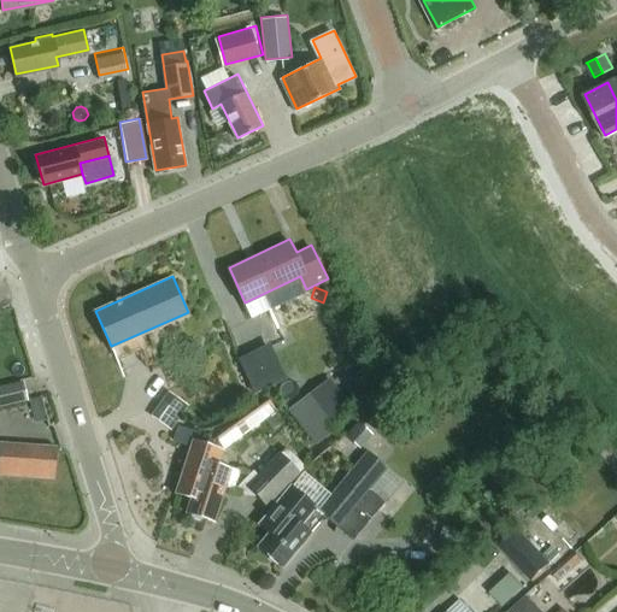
[(241,353),(259,388),(291,372),(272,337),(241,353)]
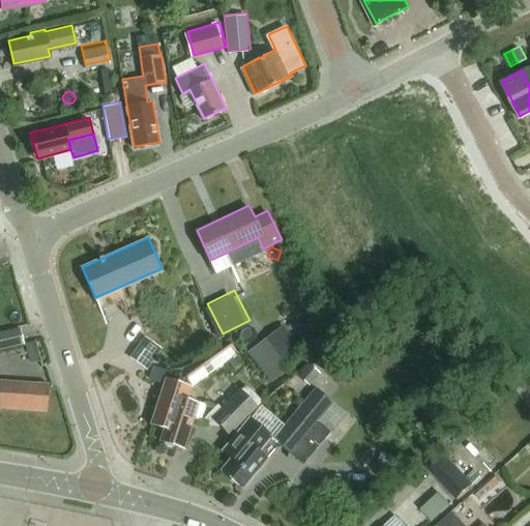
[(285,359),(307,344),(290,318),(267,334),(285,359)]
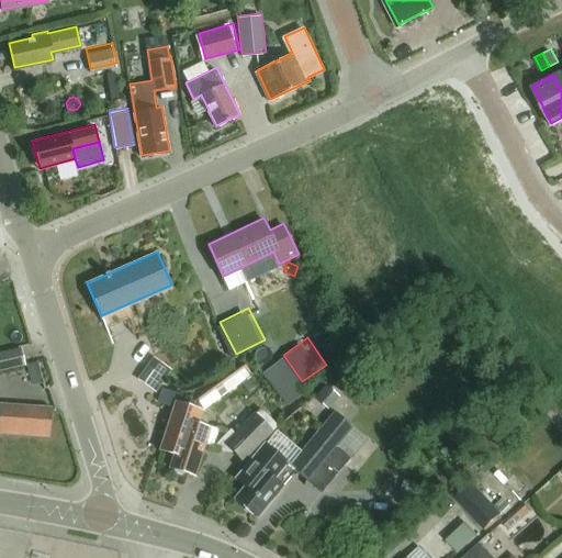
[(0,352),(0,371),(24,366),(21,348),(0,352)]
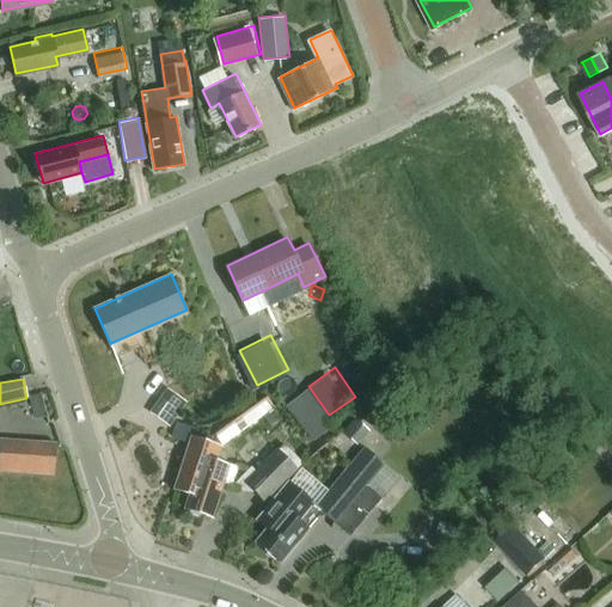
[(169,421),(183,397),(165,385),(150,409),(169,421)]
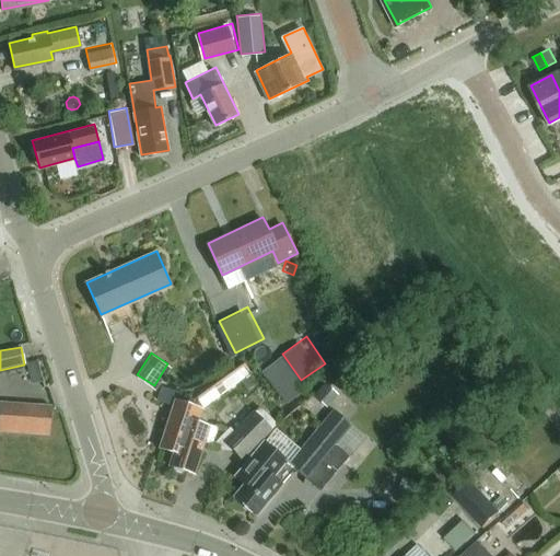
[(245,362),(198,395),(203,402),(240,375),(248,386),(258,380),(249,369),(245,362)]
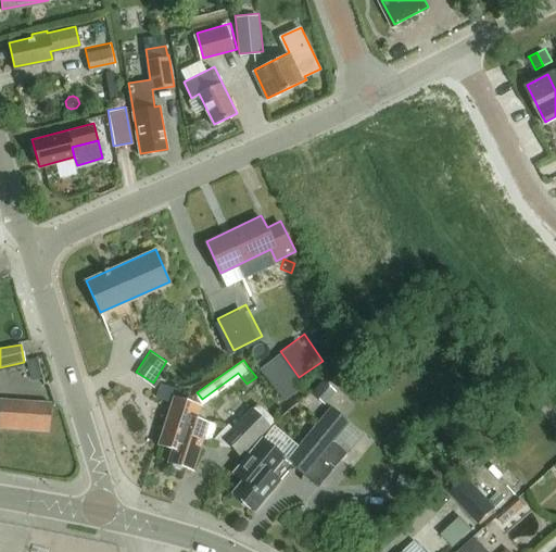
[(287,373),(272,384),(283,399),(298,388),(287,373)]
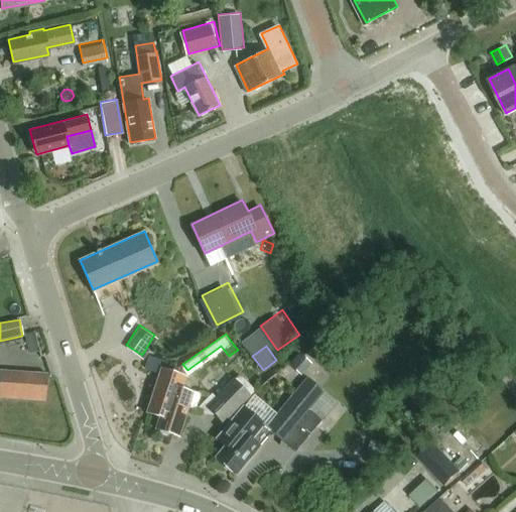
[(148,354),(144,366),(158,371),(162,359),(148,354)]
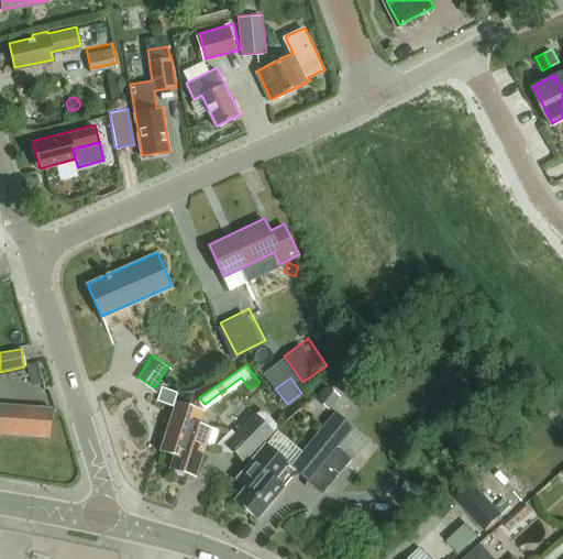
[(194,406),(176,401),(161,448),(175,452),(170,466),(174,467),(176,471),(183,473),(186,471),(196,474),(211,426),(189,419),(194,406)]
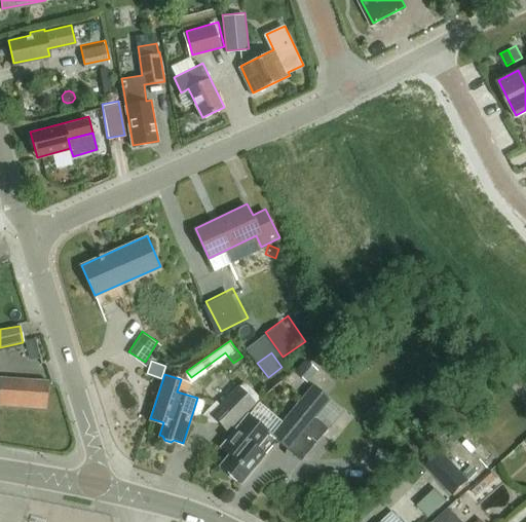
[(48,379),(0,375),(0,402),(46,406),(48,379)]
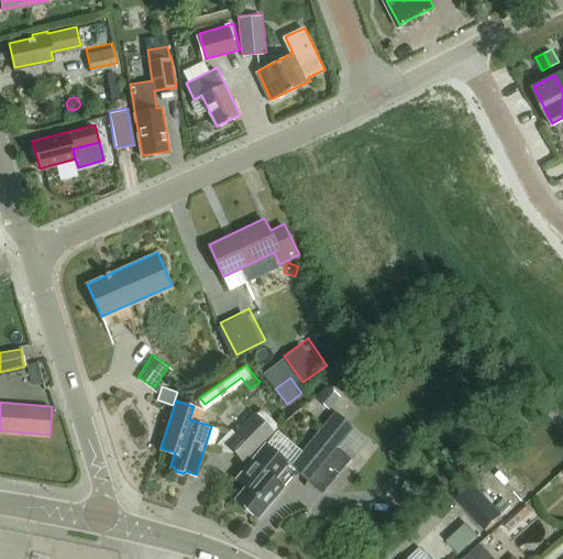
[(223,437),(242,457),(276,422),(257,402),(223,437)]
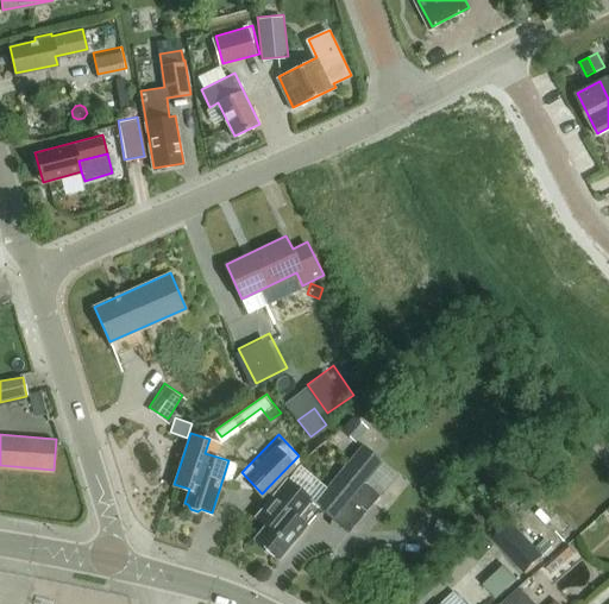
[(360,441),(313,498),(315,501),(320,505),(349,528),(350,527),(377,494),(363,482),(382,458),(360,441)]
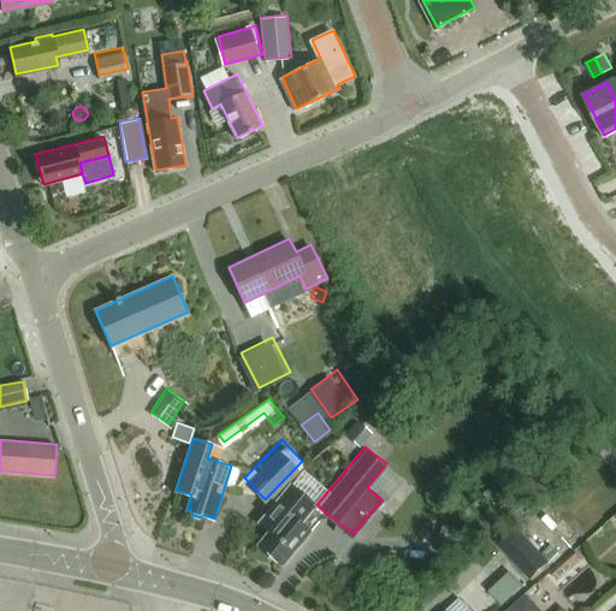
[(289,481),(256,521),(268,531),(258,544),(282,564),(311,531),(303,526),(312,515),(318,520),(324,511),(319,506),(317,504),(289,481)]
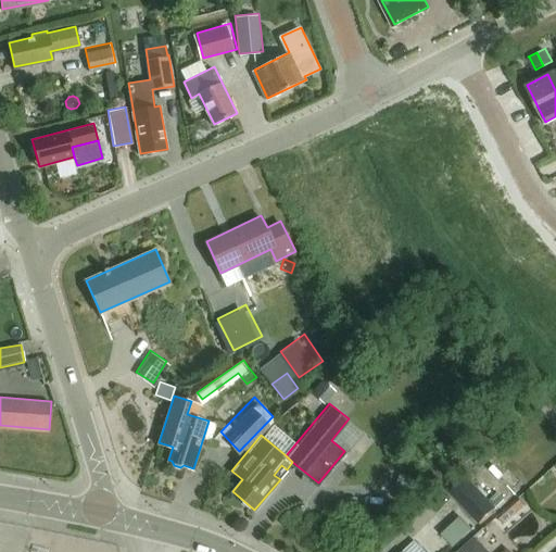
[(399,485),(395,497),(403,499),(413,473),(402,469),(396,485),(399,485)]
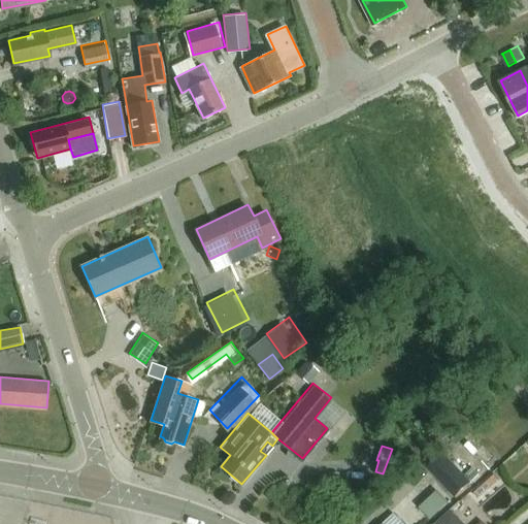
[(456,495),(471,480),(465,473),(442,451),(427,466),(456,495)]
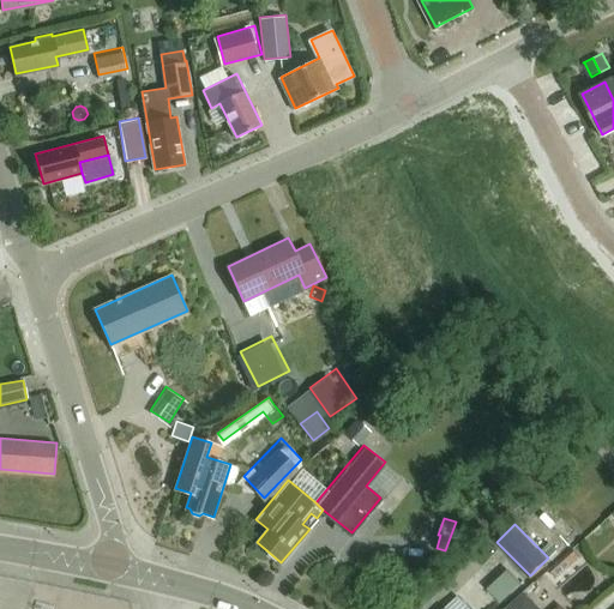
[(549,541),(541,550),(548,558),(557,548),(549,541)]
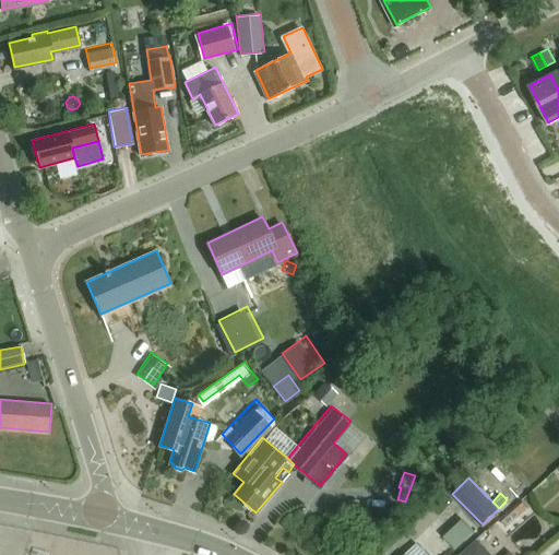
[(358,497),(341,499),(341,507),(351,506),(351,508),(359,508),(358,497)]
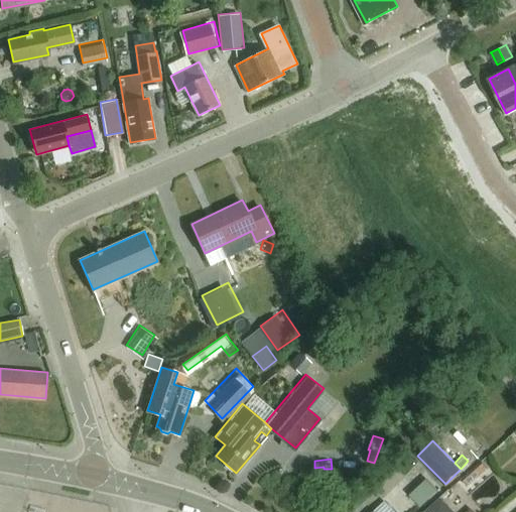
[(469,485),(489,467),(482,460),(463,477),(469,485)]
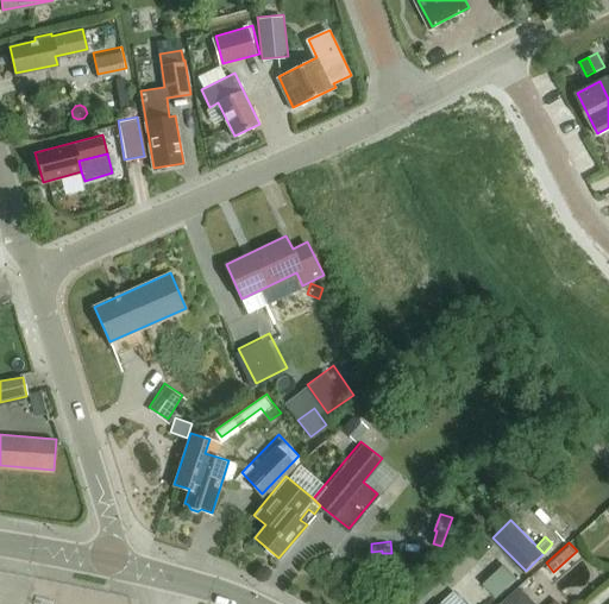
[(508,559),(488,578),(502,592),(522,573),(508,559)]
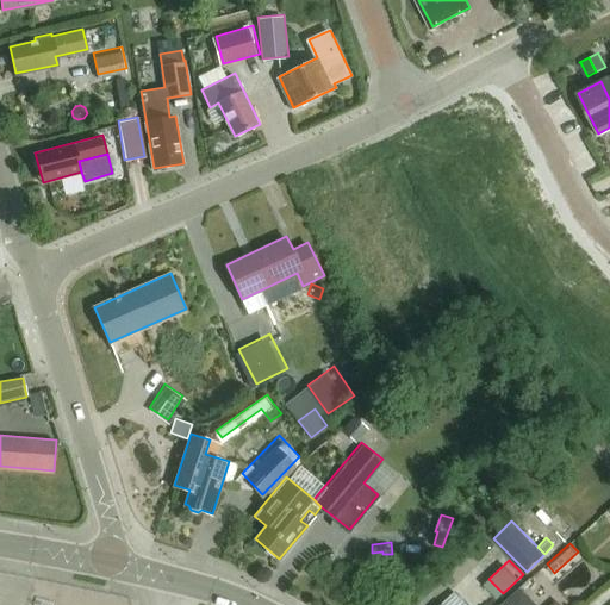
[(447,604),(470,604),(455,591),(443,602),(447,604)]
